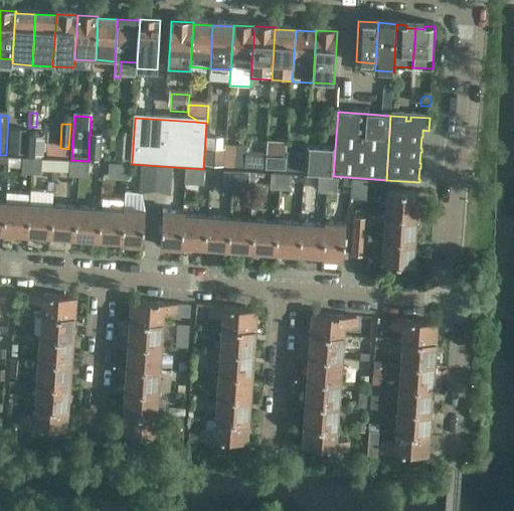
[(10,156),(26,157),(27,133),(11,132),(10,156)]
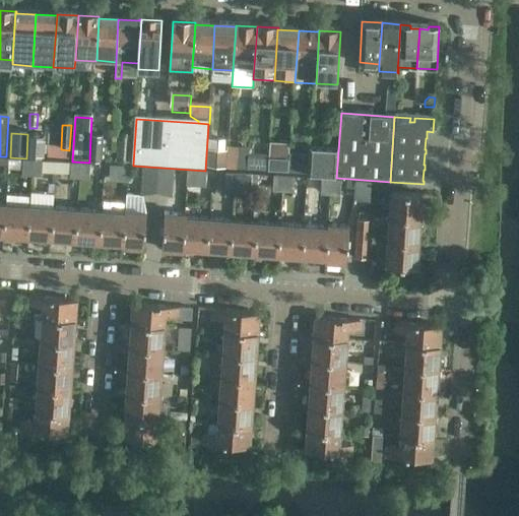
[(103,137),(90,136),(89,163),(102,163),(103,137)]
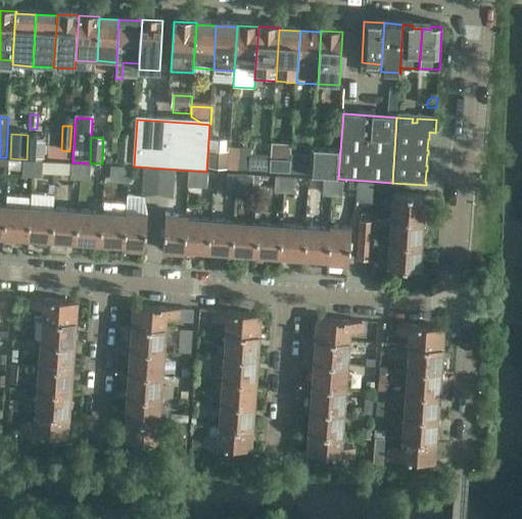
[(28,159),(44,160),(45,139),(29,138),(28,159)]
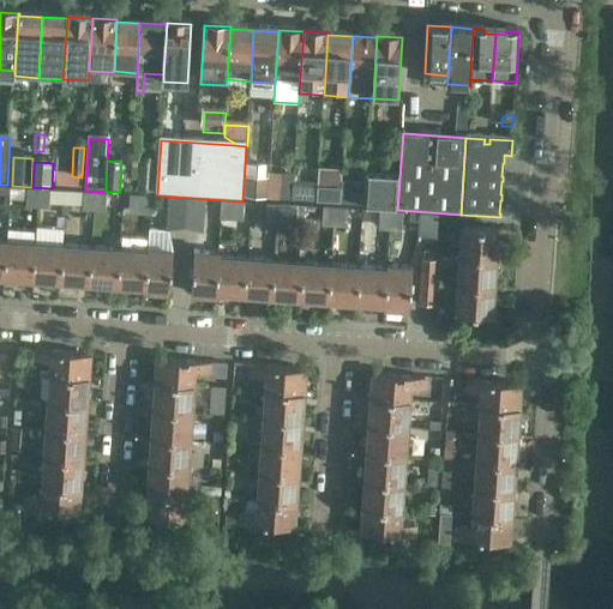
[(156,164),(142,163),(139,194),(154,194),(156,164)]
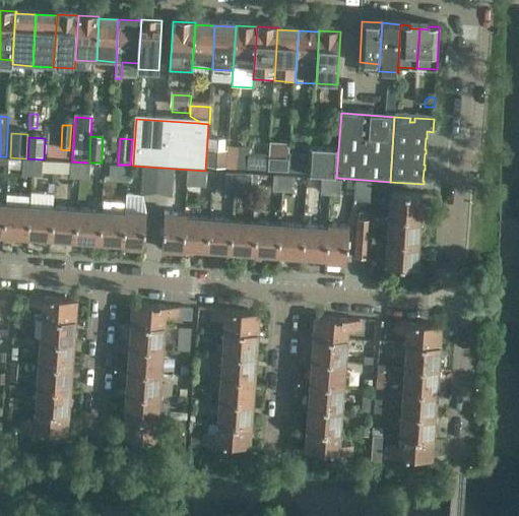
[(69,162),(69,150),(61,149),(61,148),(49,148),(49,160),(69,162)]
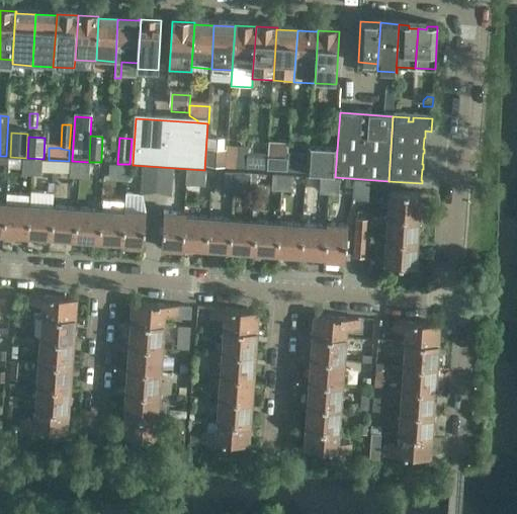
[(225,169),(247,171),(248,150),(227,149),(225,169)]
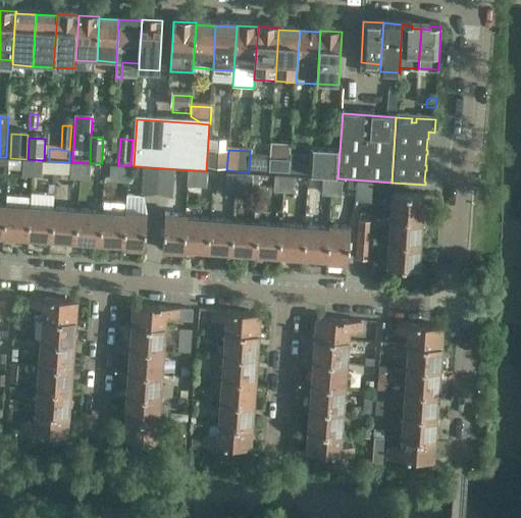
[(337,178),(340,151),(321,150),(319,177),(337,178)]
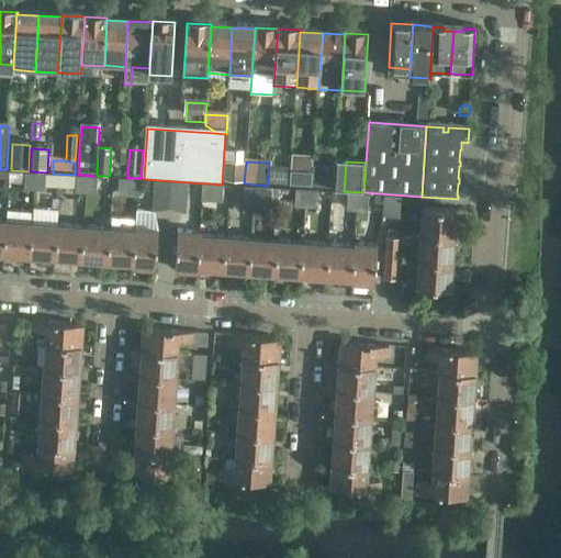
[(312,189),(323,190),(324,171),(313,170),(313,175),(312,189)]
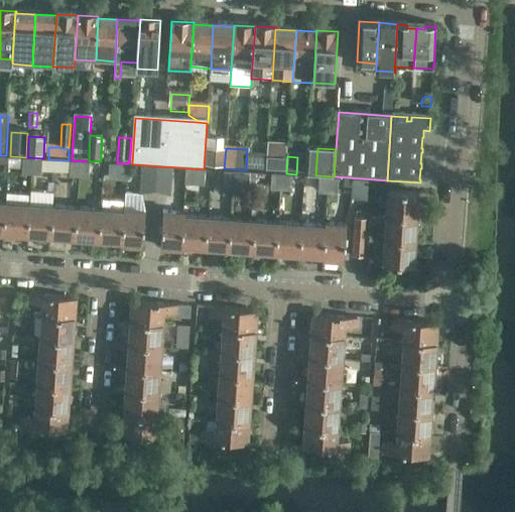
[(246,171),(266,172),(266,158),(247,157),(246,171)]
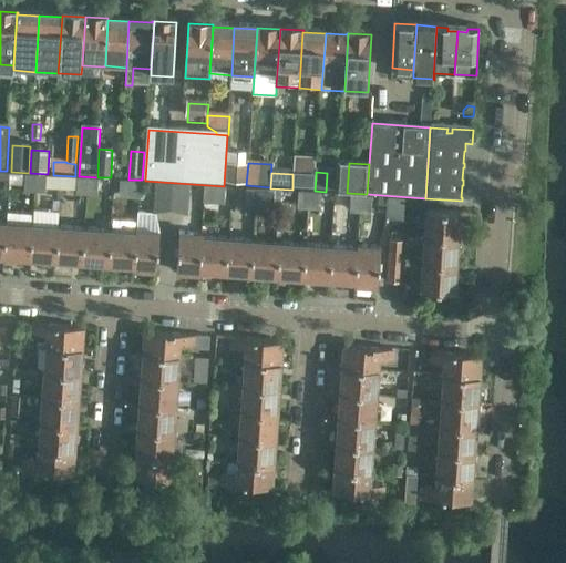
[(37,178),(27,178),(26,193),(35,194),(37,178)]
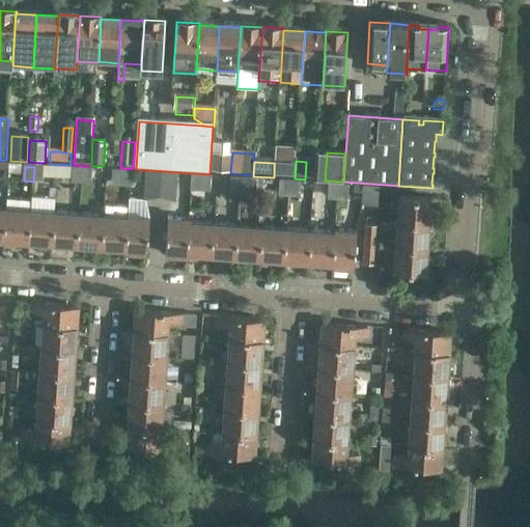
[(44,168),(34,167),(33,182),(43,182),(44,168)]
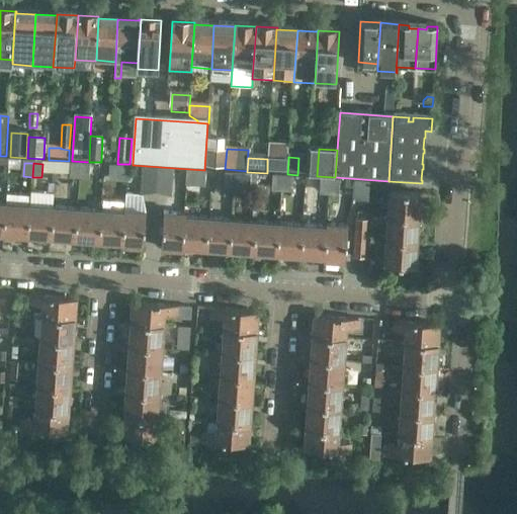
[(80,180),(81,166),(72,166),(71,179),(80,180)]
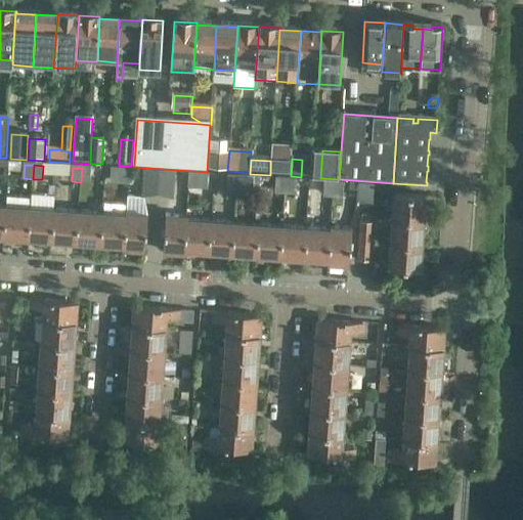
[(90,182),(91,169),(82,168),(81,182),(90,182)]
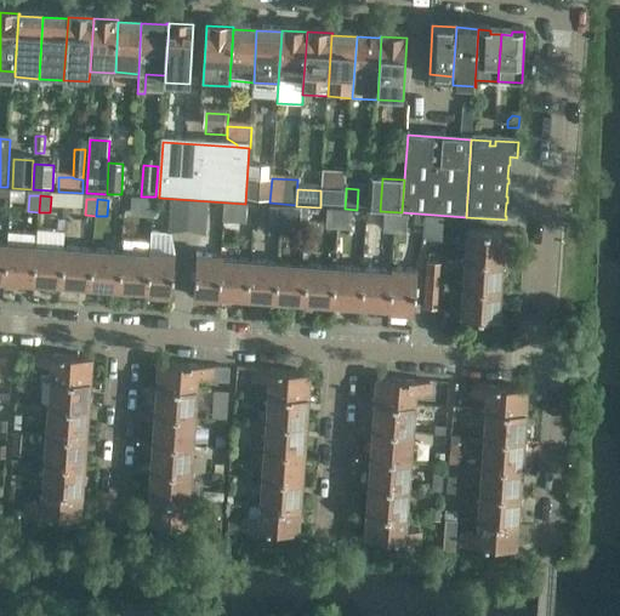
[(143,218),(143,201),(134,201),(132,217),(143,218)]
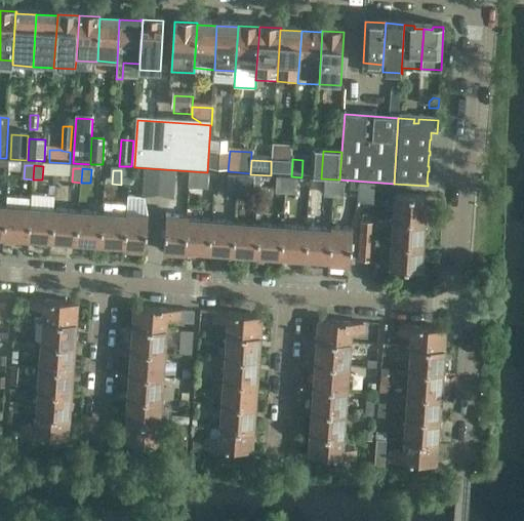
[(130,185),(130,171),(121,170),(121,185),(130,185)]
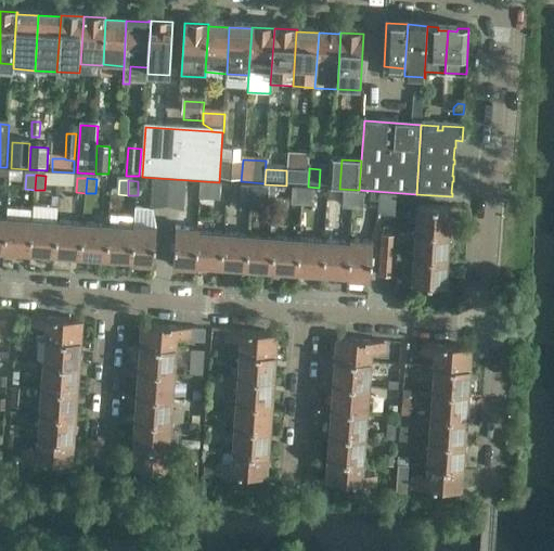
[(167,182),(154,182),(152,210),(153,210),(164,208),(165,208),(167,182)]
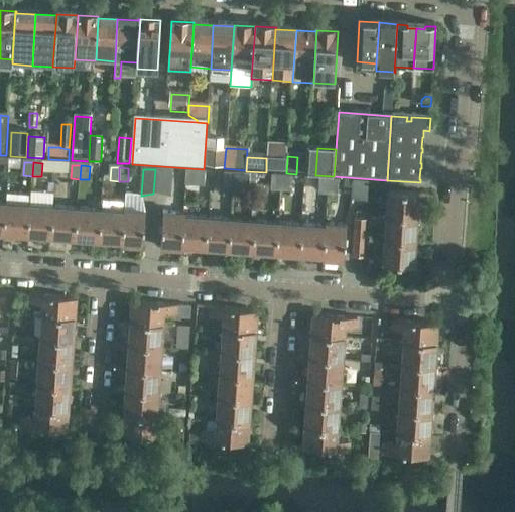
[(169,198),(171,171),(159,170),(158,194),(159,194),(169,197),(169,198)]
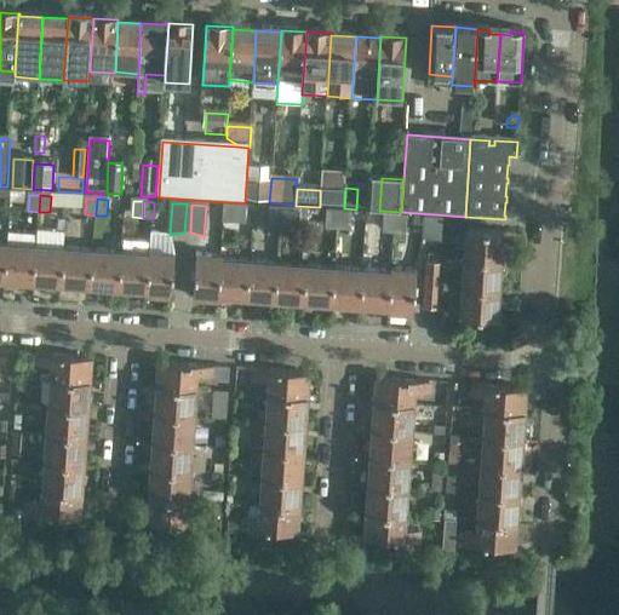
[(235,224),(235,207),(225,207),(224,223),(235,224)]
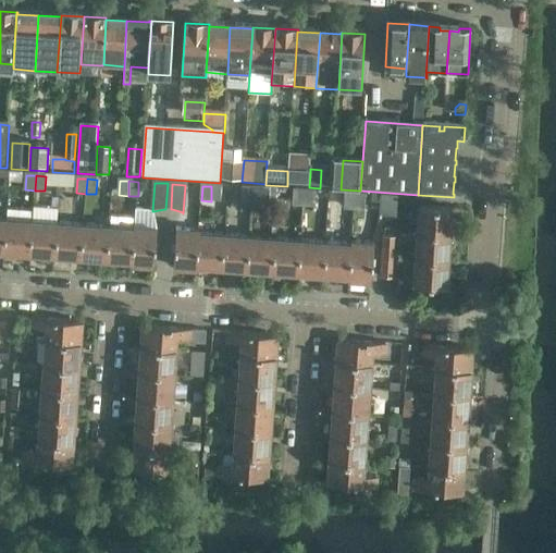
[(221,201),(221,187),(211,186),(211,201),(221,201)]
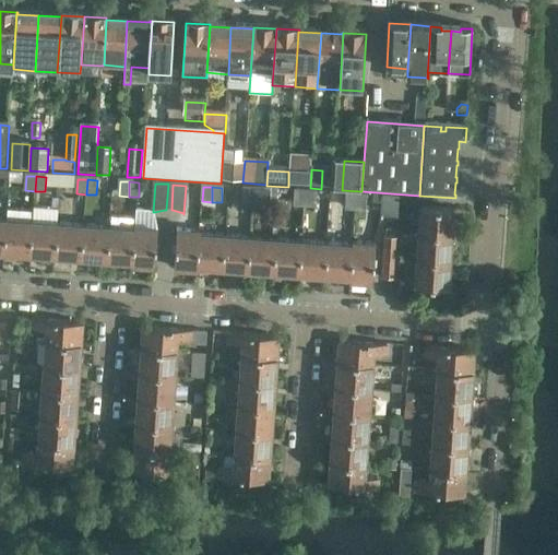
[(253,204),(253,190),(244,189),(244,204),(253,204)]
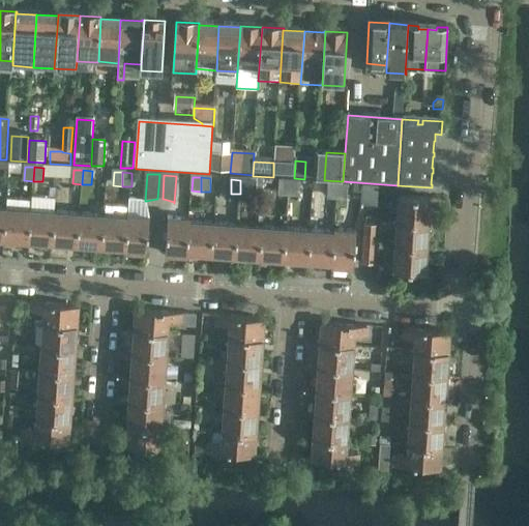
[(248,195),(250,180),(240,180),(240,194),(248,195)]
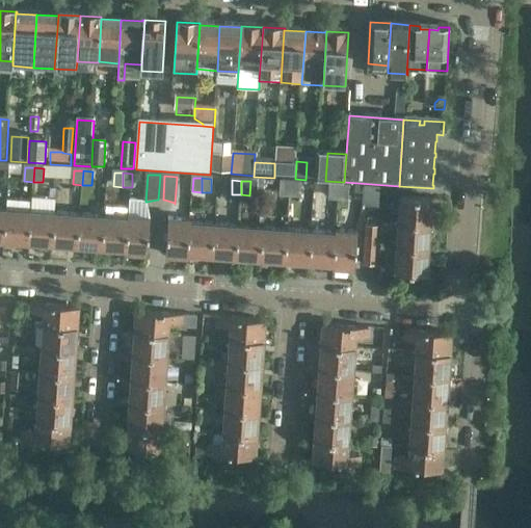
[(290,183),(282,183),(281,196),(290,198),(290,183)]
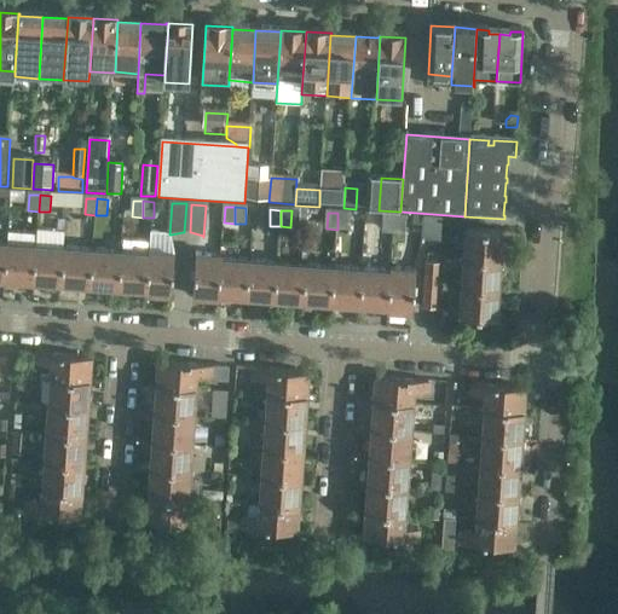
[(348,214),(338,213),(338,230),(347,230),(348,214)]
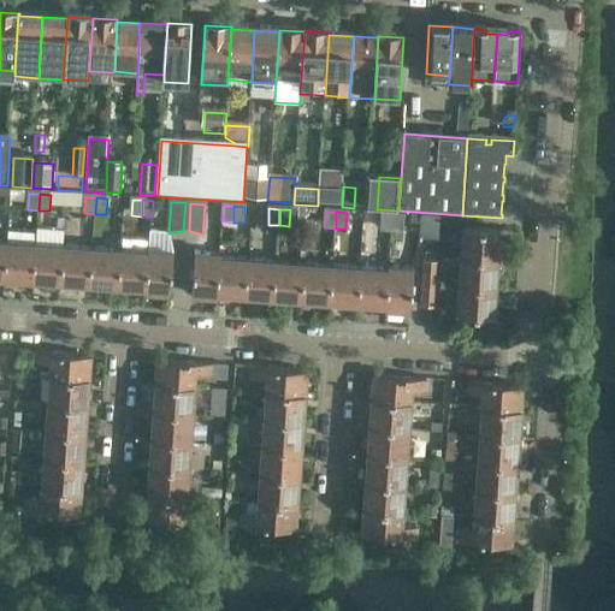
[(392,232),(394,217),(383,215),(382,232),(392,232)]
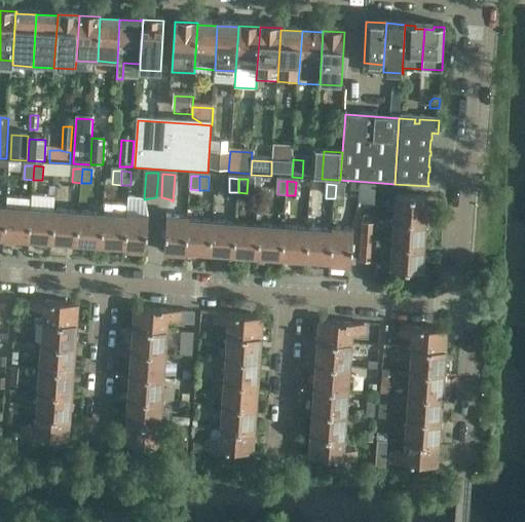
[(344,199),(344,185),(336,185),(335,198),(344,199)]
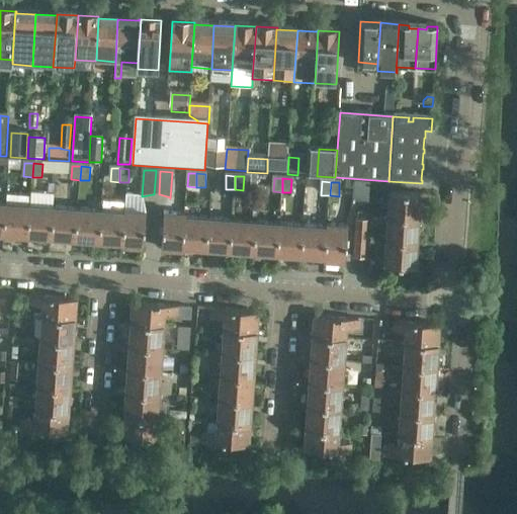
[(369,184),(355,183),(355,192),(368,193),(369,184)]
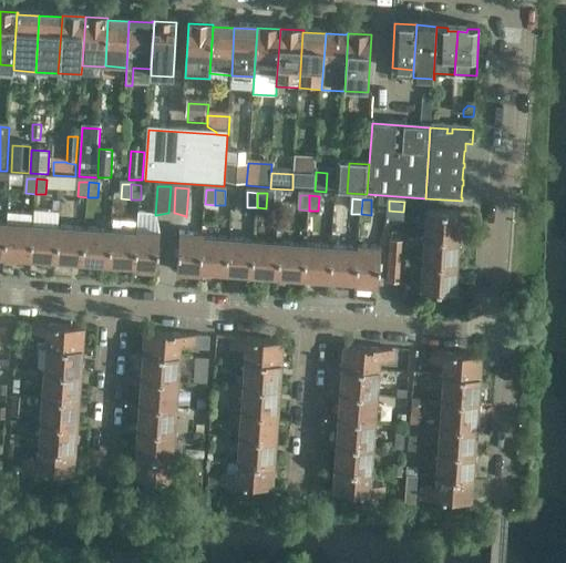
[(402,222),(403,212),(389,211),(388,221),(402,222)]
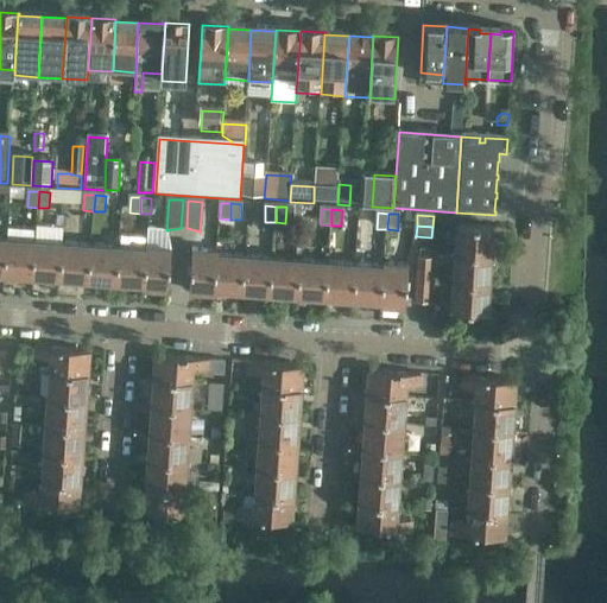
[(459,228),(456,256),(492,259),(494,230),(459,228)]
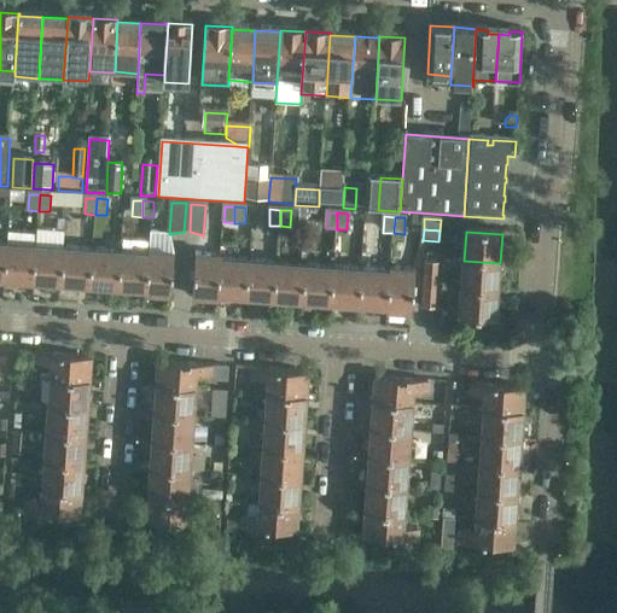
[(34,285),(36,249),(7,246),(5,282),(34,285)]
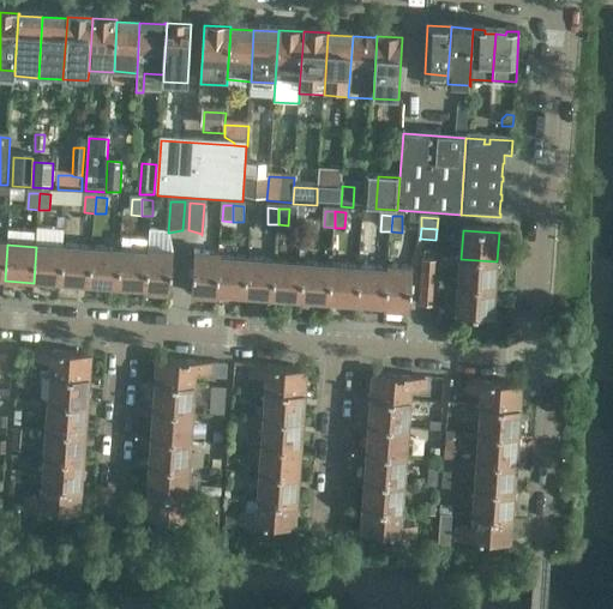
[(61,284),(64,249),(36,247),(34,283),(61,284)]
